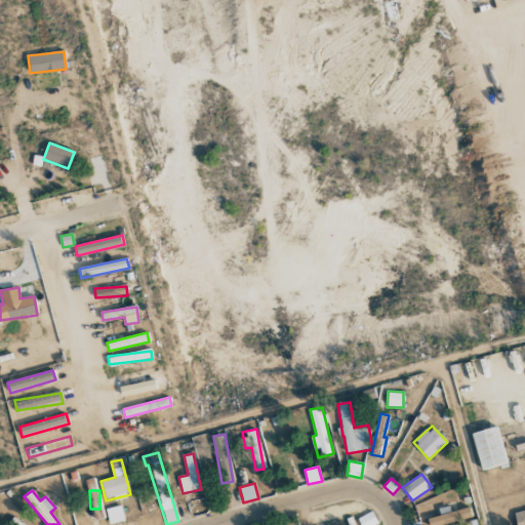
[(108,524),(124,522),(122,507),(107,508),(108,524)]
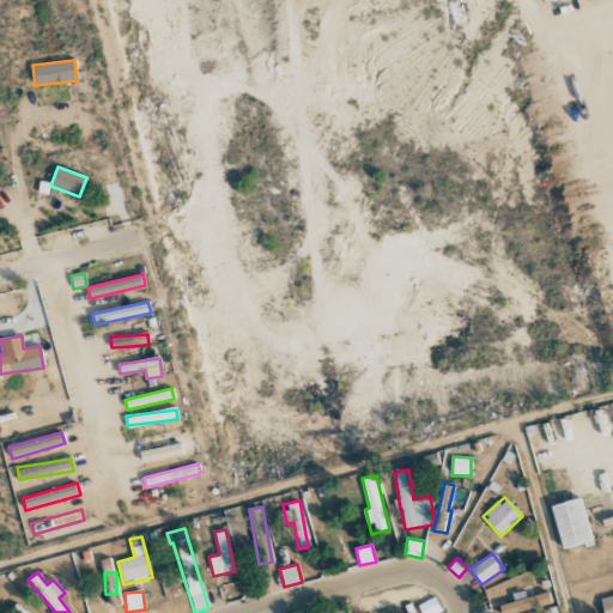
[(499,612),(513,612),(551,604),(548,594),(498,605),(499,612)]
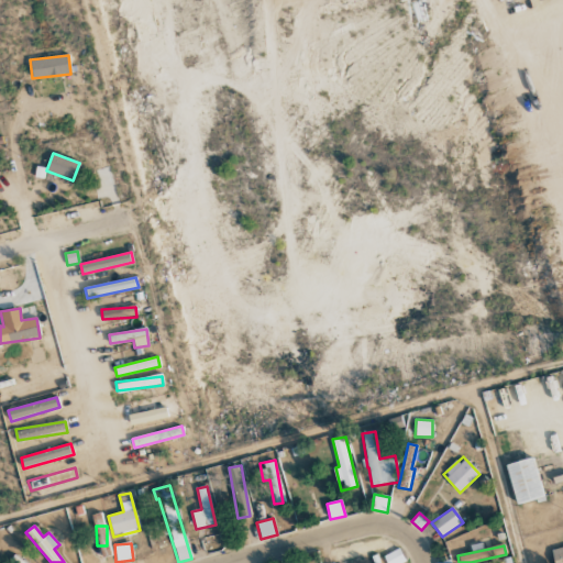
[(401,562),(405,561),(398,548),(383,556),(386,562),(401,562)]
